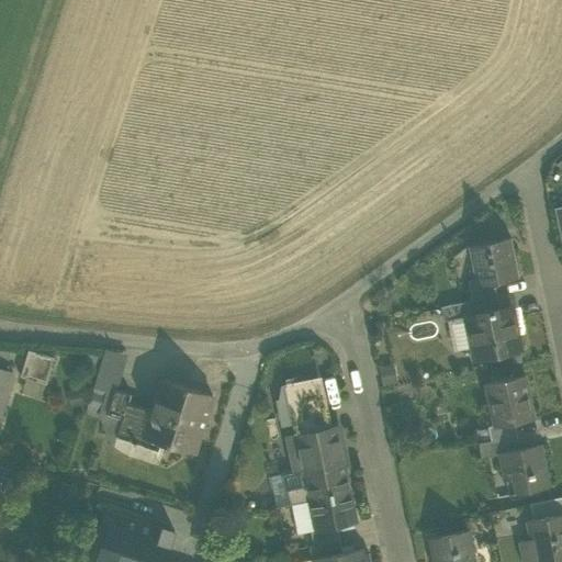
[(478,280),(479,285),(494,282),(516,278),(512,258),(509,258),(505,239),(471,247),(478,280)]
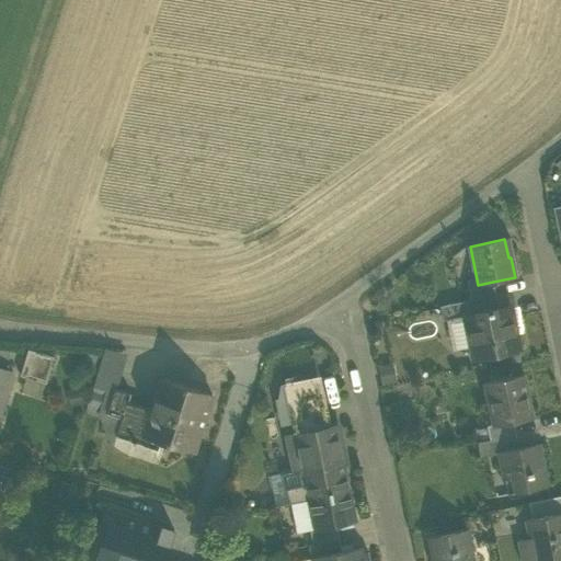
[(467,282),(471,300),(495,296),(493,282),(478,285),(477,279),(467,282)]
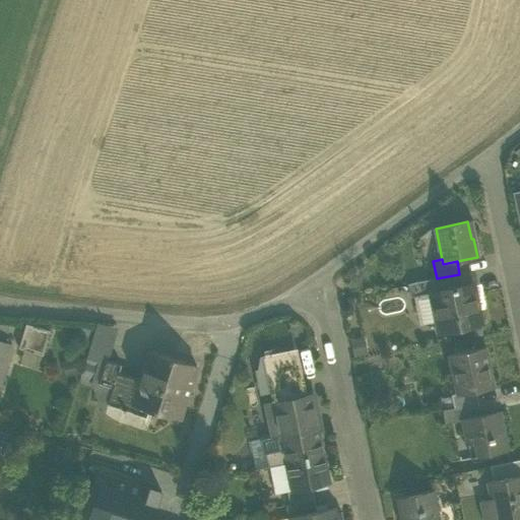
[(460,274),(459,274),(437,278),(407,284),(410,298),(432,294),(432,293),(462,285),(460,274)]
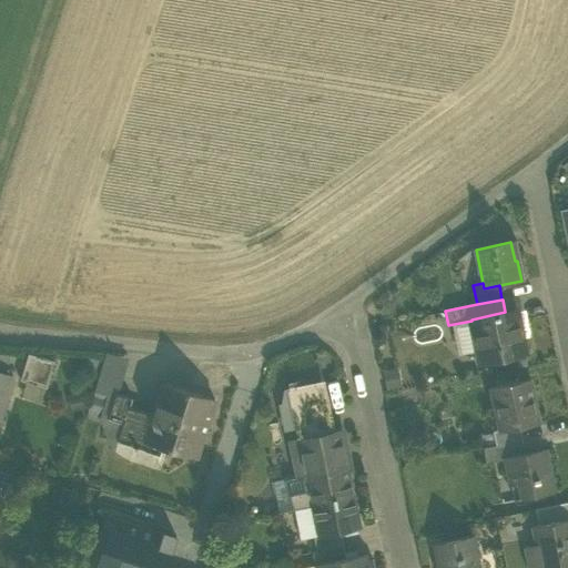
[(472,321),(480,363),(524,354),(515,311),(505,312),(472,320),(472,321)]
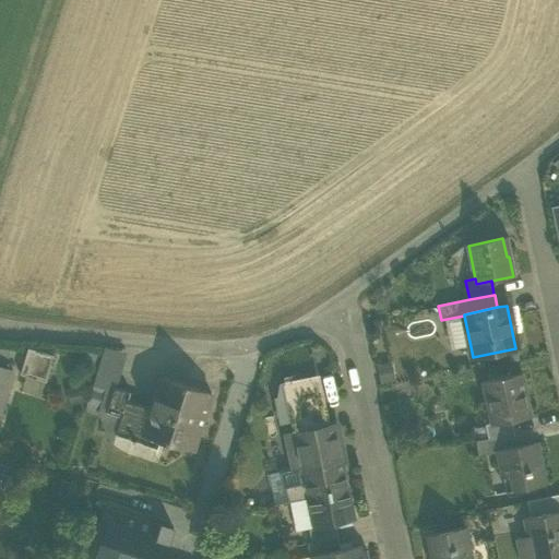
[(20,375),(46,383),(54,356),(27,348),(20,375)]
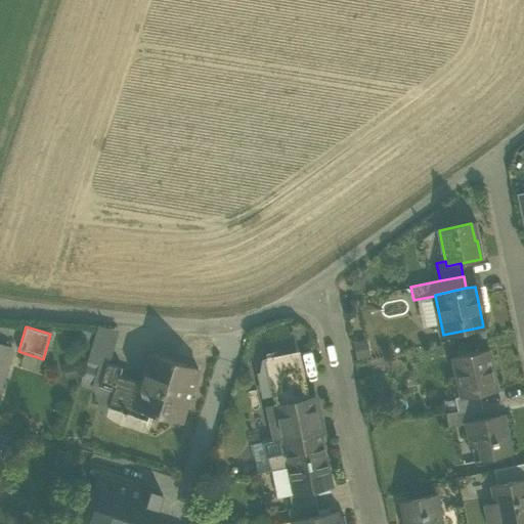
[(80,381),(99,387),(106,363),(116,333),(96,326),(80,381)]
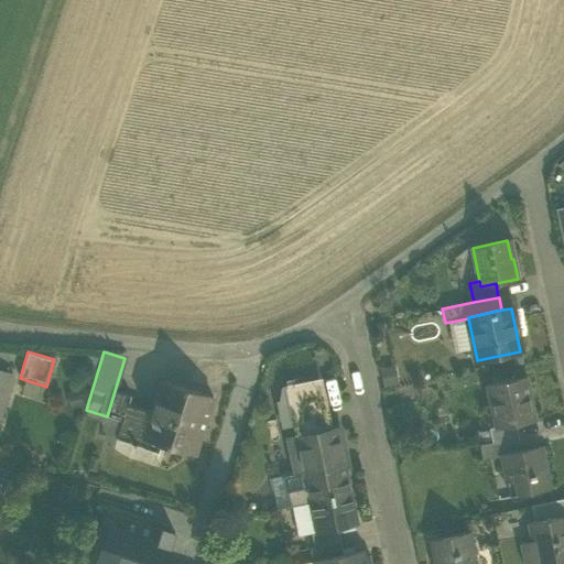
[(0,416),(1,418),(13,377),(0,372),(0,416)]
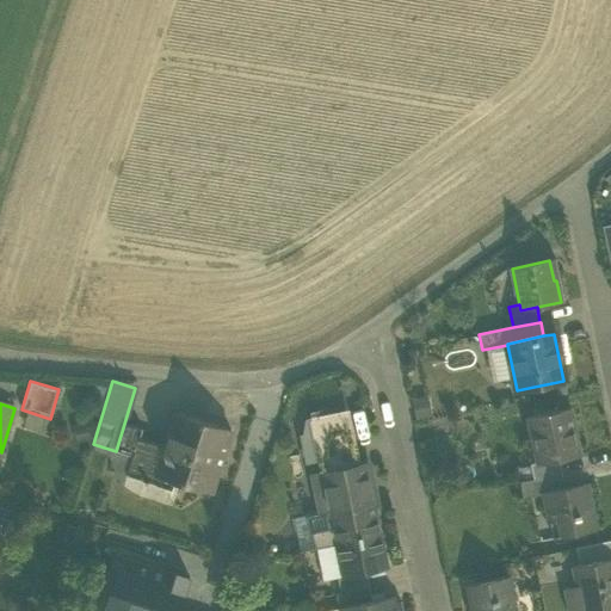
[(541,462),(542,463),(560,460),(580,455),(569,408),(528,418),(531,439),(537,438),(541,462)]
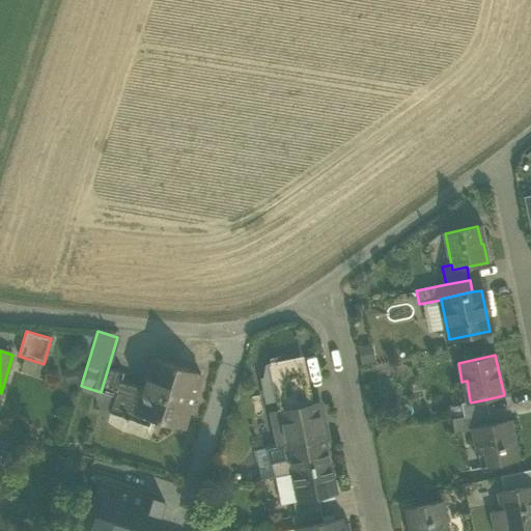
[(303,356),(300,357),(310,412),(319,410),(318,401),(313,403),(303,356)]
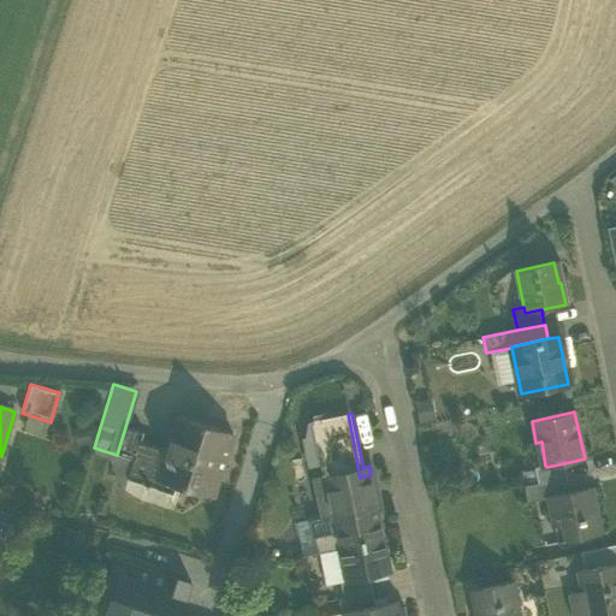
[(323,475),(360,478),(348,414),(311,421),(313,433),(320,466),(323,475)]
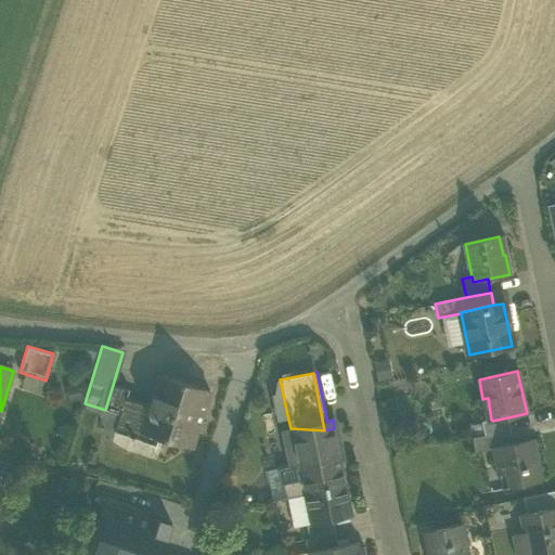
[(143,434),(192,449),(209,390),(159,375),(150,405),(142,433),(143,434)]
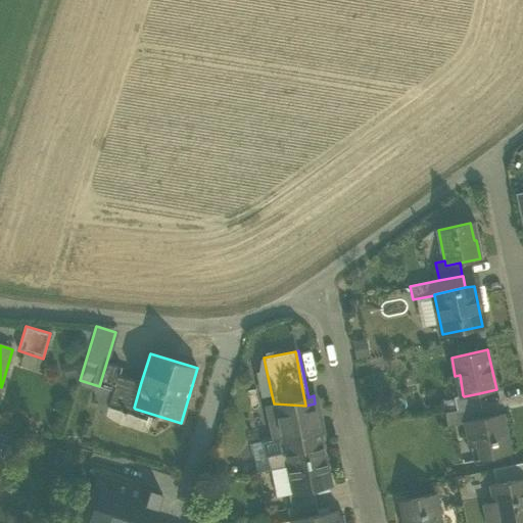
[(122,368),(106,363),(99,386),(112,390),(107,408),(133,415),(135,409),(134,408),(141,382),(120,376),(122,368)]
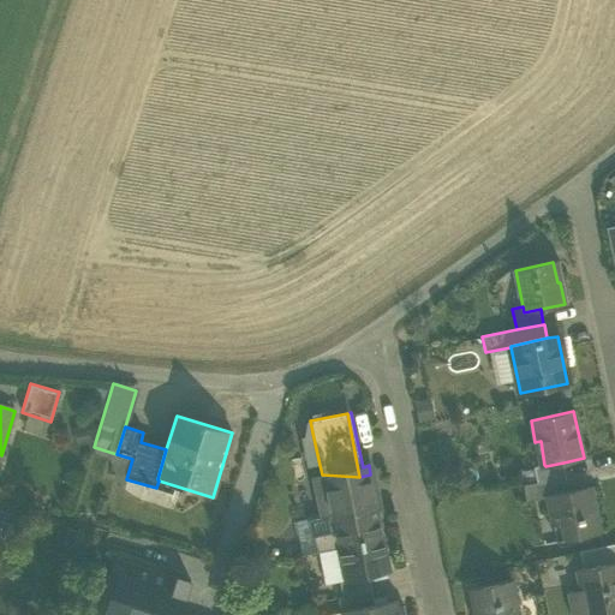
[(305,437),(311,466),(320,465),(312,433),(305,437)]
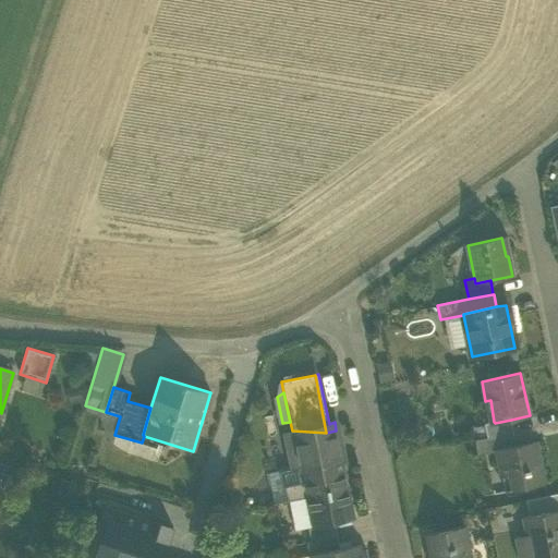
[(484,423),(487,438),(513,433),(511,420),(495,423),(494,422),(484,423)]
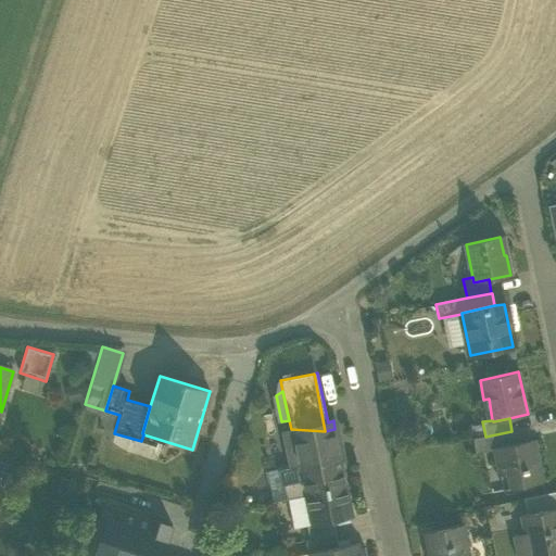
[(288,442),(292,467),(299,466),(341,457),(336,429),(335,429),(325,431),(291,429),(293,439),(288,442)]
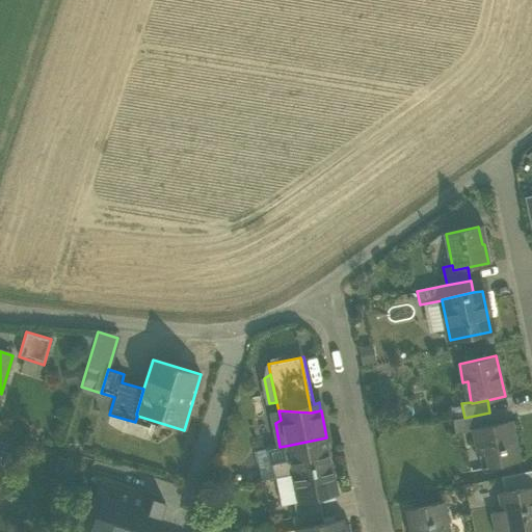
[(491,425),(489,413),(464,418),(452,420),(455,433),(473,429),(473,428),(491,425)]
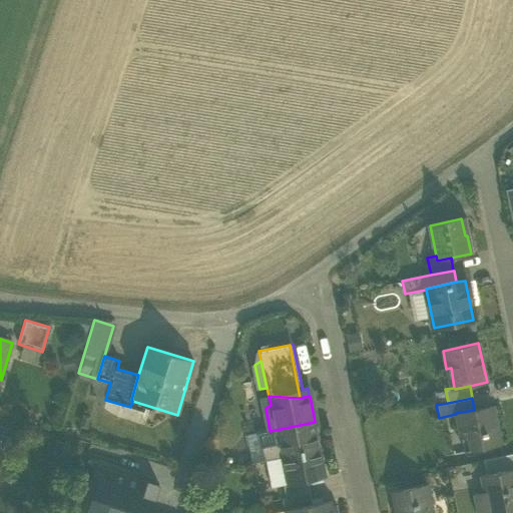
[(467,437),(470,451),(501,445),(498,429),(496,429),(491,406),(474,410),(456,413),(456,414),(461,438),(467,437)]
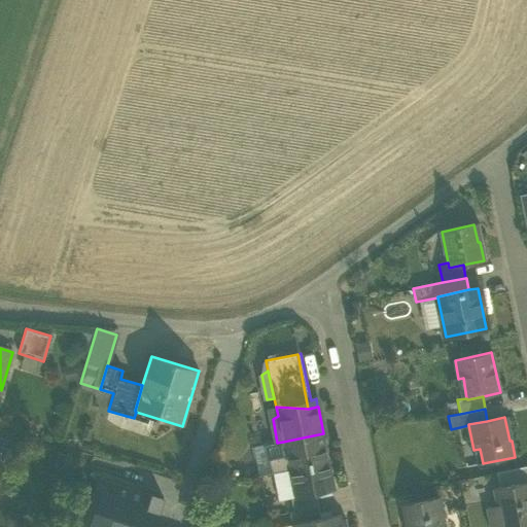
[(283,442),(289,470),(329,462),(323,433),(283,442)]
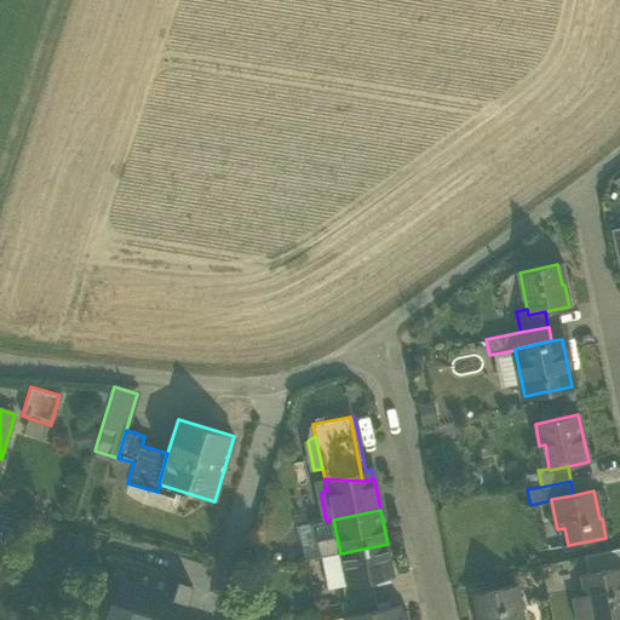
[(321,557),(340,554),(333,520),(326,521),(315,523),(321,557)]
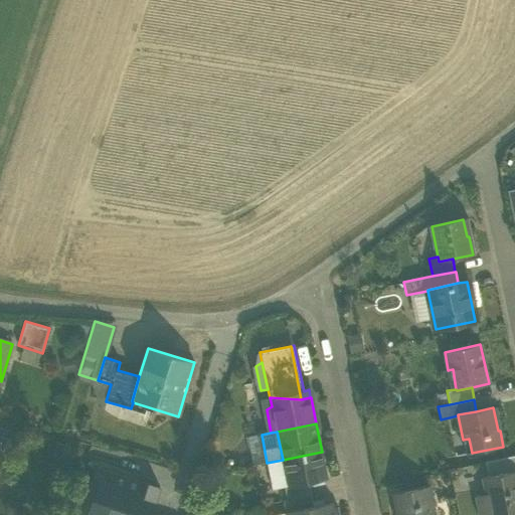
[(328,479),(322,452),(283,460),(288,486),(288,487),(309,483),(328,479)]
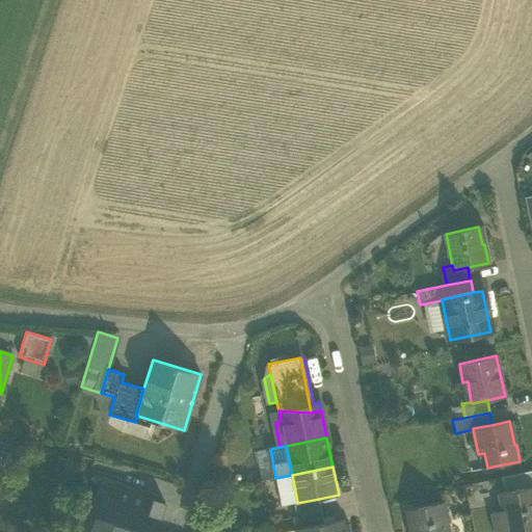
[(531,471),(509,476),(512,490),(531,486),(531,471)]
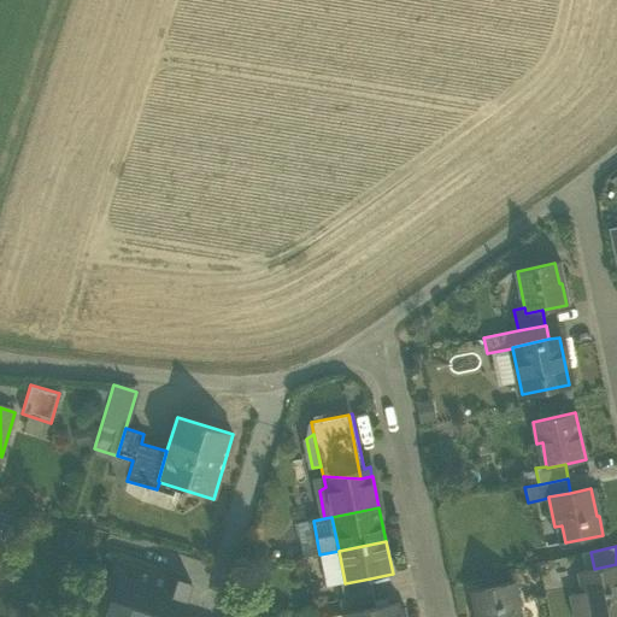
[(104,616),(180,616),(181,616),(191,583),(122,562),(104,616)]
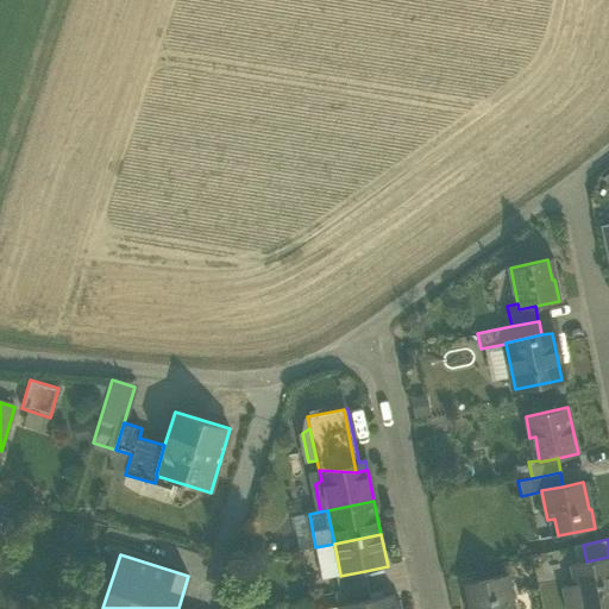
[(570,565),(573,584),(578,608),(592,608),(608,606),(608,557),(586,562),(570,565)]
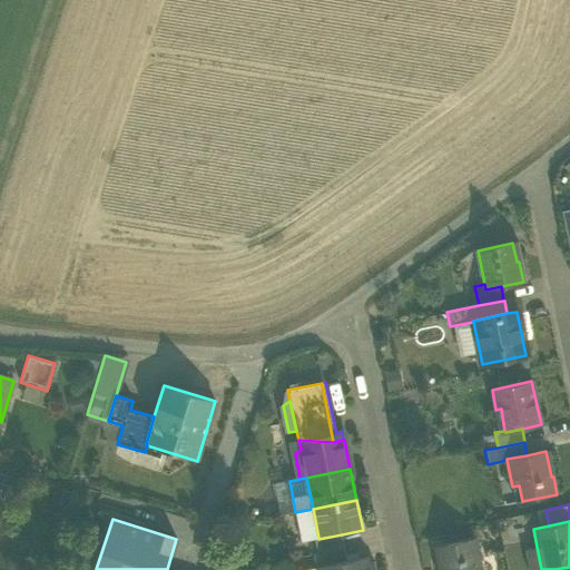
[(315,539),(318,553),(344,548),(342,534),(318,539),(318,538),(315,539)]
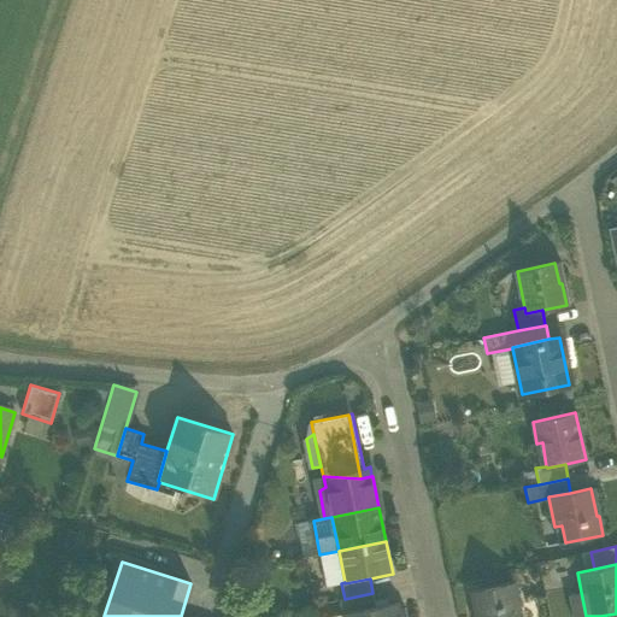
[(470,592),(475,616),(521,616),(513,583),(470,592)]
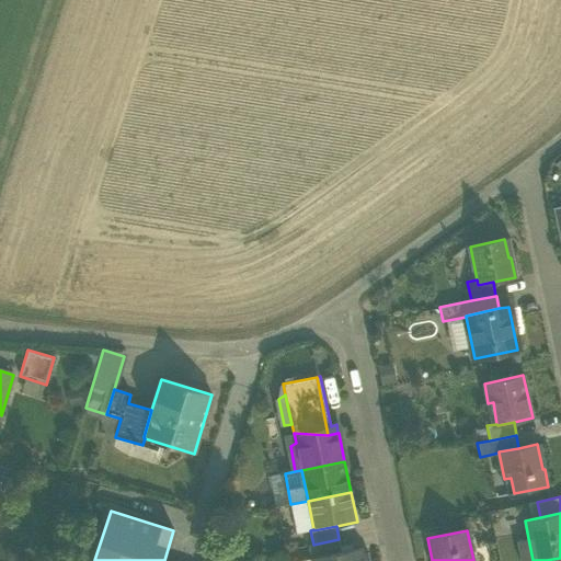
[(521,560),(533,560),(528,538),(517,540),(521,560)]
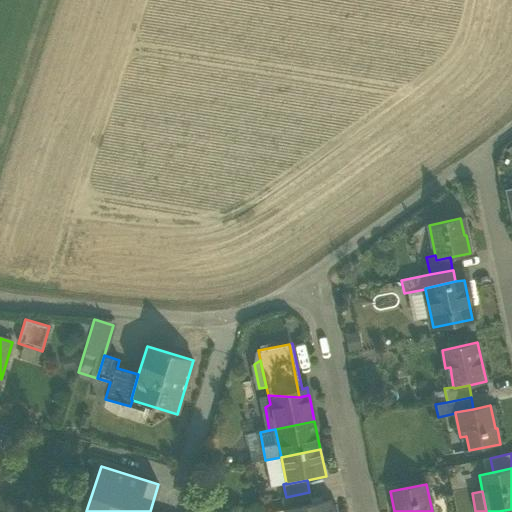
[(311,500),(309,492),(286,497),(281,498),(284,509),(312,504),(311,500)]
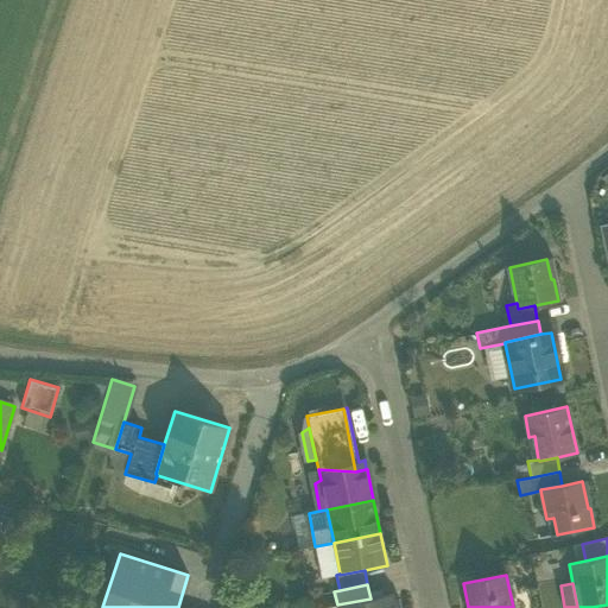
[(371,599),(337,605),(337,607),(396,607),(394,601),(393,594),(384,595),(371,599)]
